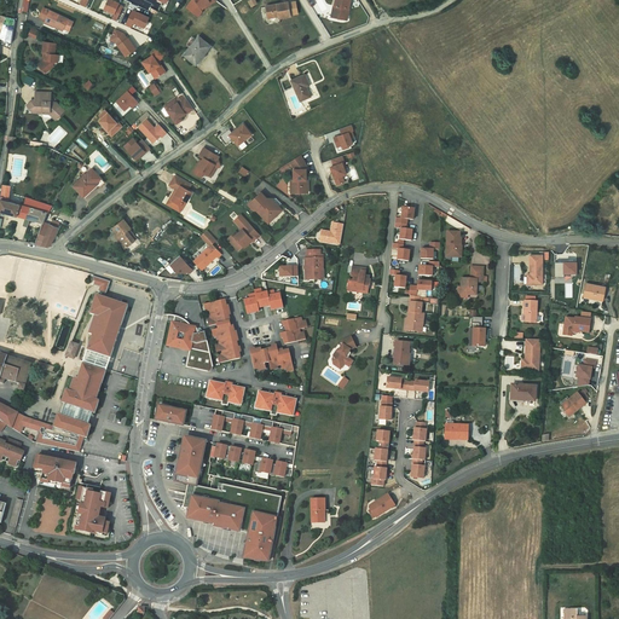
[(119,4),(110,0),(108,0),(104,10),(114,15),(111,19),(116,22),(123,7),(119,5),(119,4)]
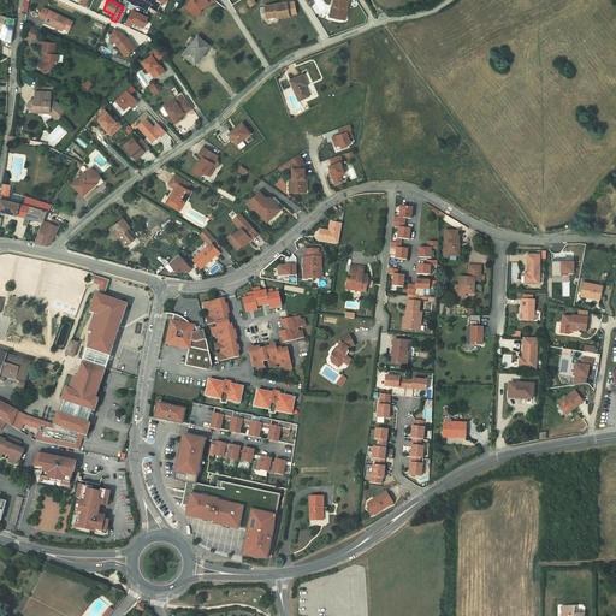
[(190,0),(185,7),(195,13),(200,7),(208,1),(209,4),(215,0),(214,0),(190,0)]
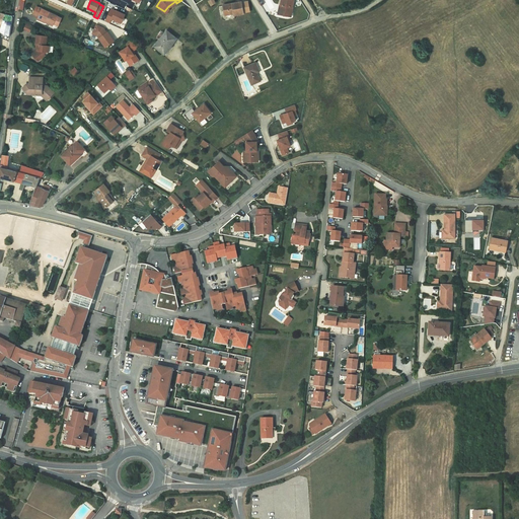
[(293,0),(281,0),(281,5),(282,5),(280,14),(288,16),(289,12),(291,13),(292,8),(291,8),(292,7),(293,0)]
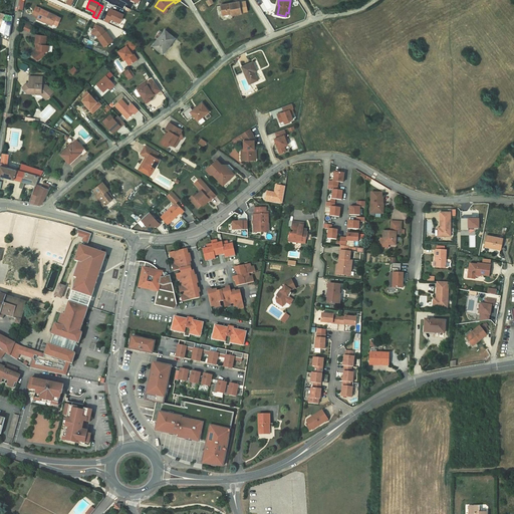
[(167,6),(163,11),(165,13),(168,9),(167,8),(175,3),(174,1),(167,6)]
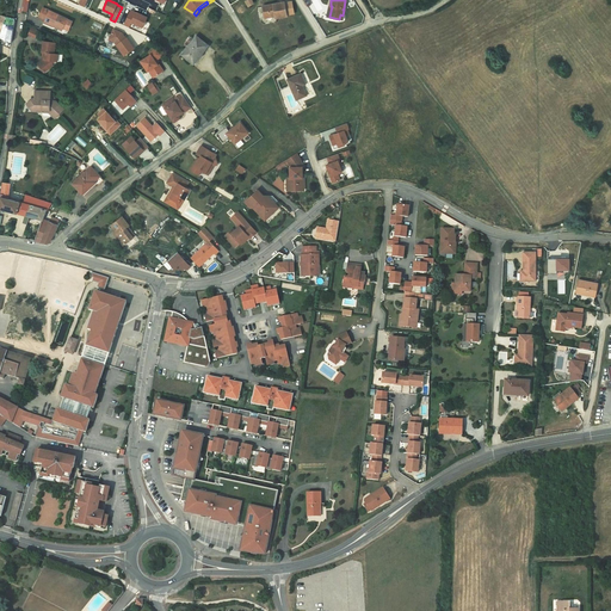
[(263,6),(265,18),(276,16),(276,18),(287,16),(287,14),(284,4),(284,2),(263,6)]
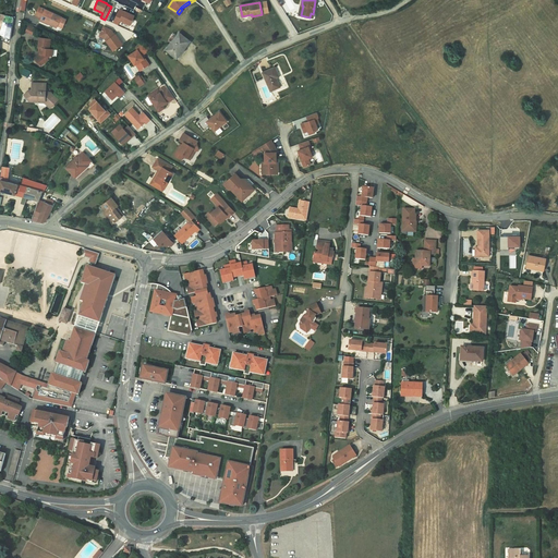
[(41,19),(40,21),(49,24),(49,23),(57,26),(58,26),(62,28),(67,20),(39,7),(35,16),(41,19)]
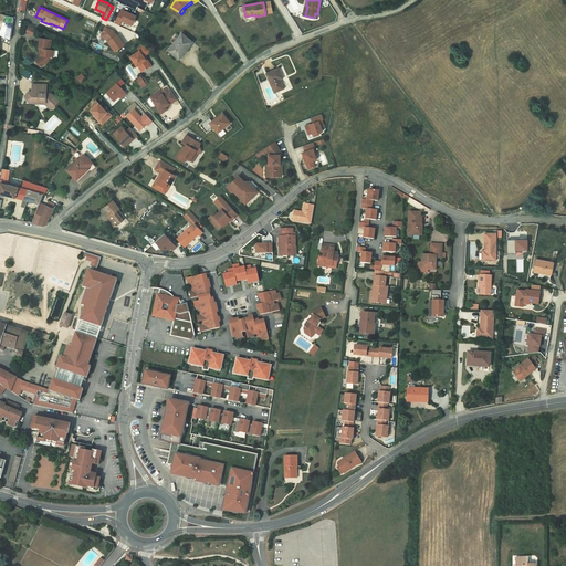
[(125,12),(121,10),(114,23),(119,25),(122,21),(132,25),(136,17),(126,12),(125,12)]
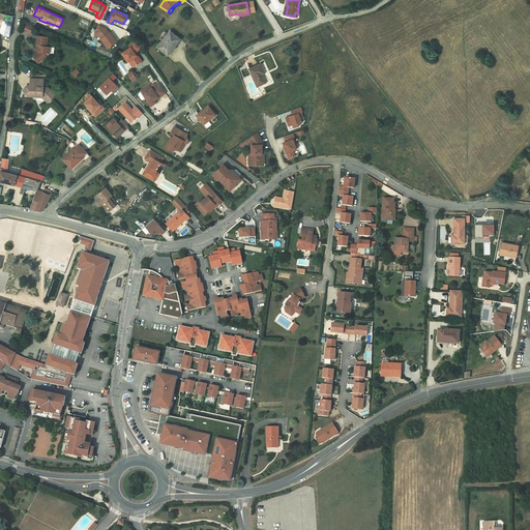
[(8,37),(12,17),(5,15),(1,13),(0,15),(0,26),(2,27),(0,33),(8,37)]
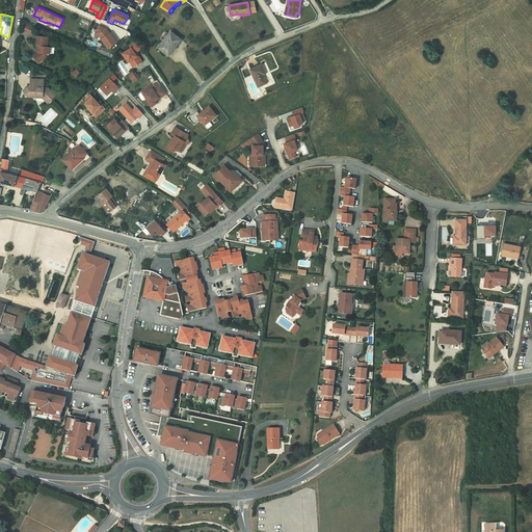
[(106,28),(99,25),(95,34),(99,36),(108,48),(116,42),(110,32),(109,33),(107,30),(106,31),(105,29),(106,28)]
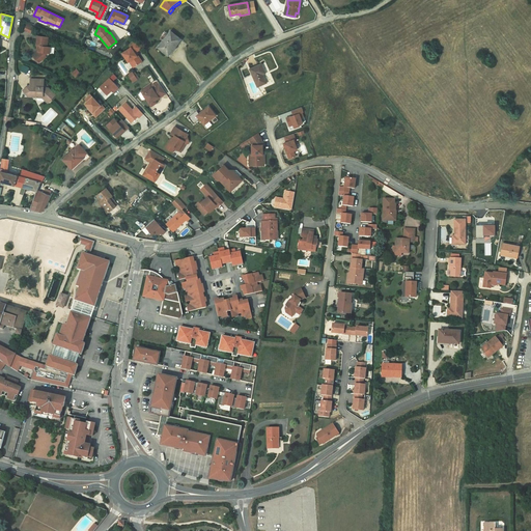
[(168,55),(180,39),(170,31),(159,48),(168,55)]
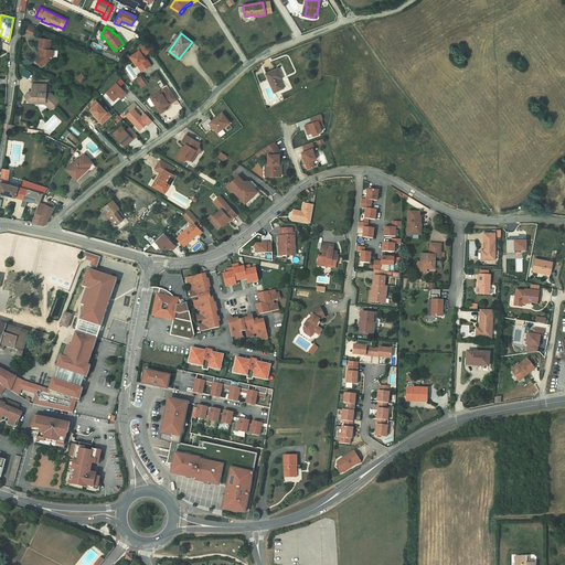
[(49,59),(51,56),(53,56),(54,50),(50,50),(52,40),(40,38),(39,49),(40,49),(41,49),(40,54),(39,56),(34,59),(41,67),(50,61),(49,59)]
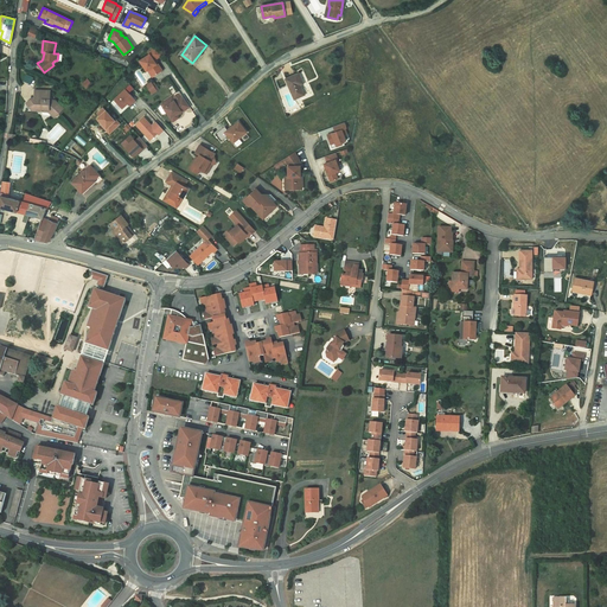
[(163,56),(157,48),(148,52),(149,55),(140,61),(147,71),(148,70),(153,77),(163,70),(158,63),(157,64),(154,61),(155,59),(163,56)]
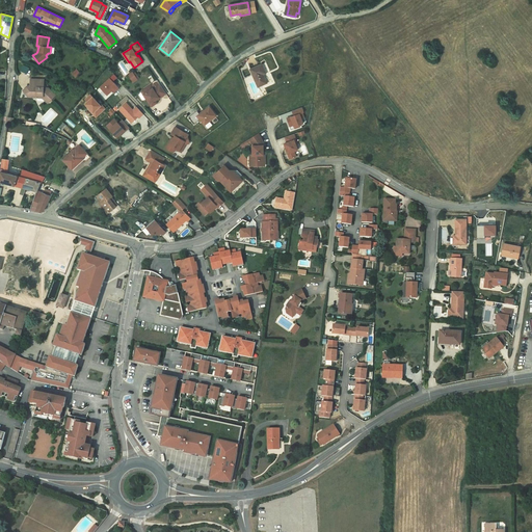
[(258,87),(267,83),(263,74),(266,73),(262,64),(250,70),(258,87)]
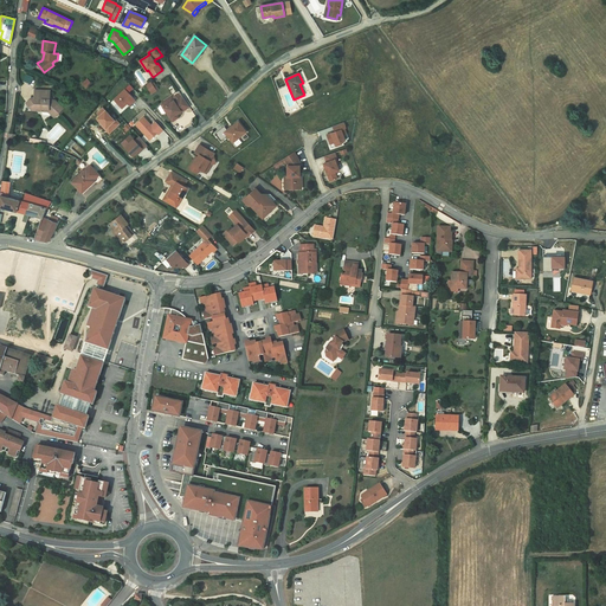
[(153,83),(153,84),(154,86),(149,90),(152,94),(159,89),(154,83),(153,83)]
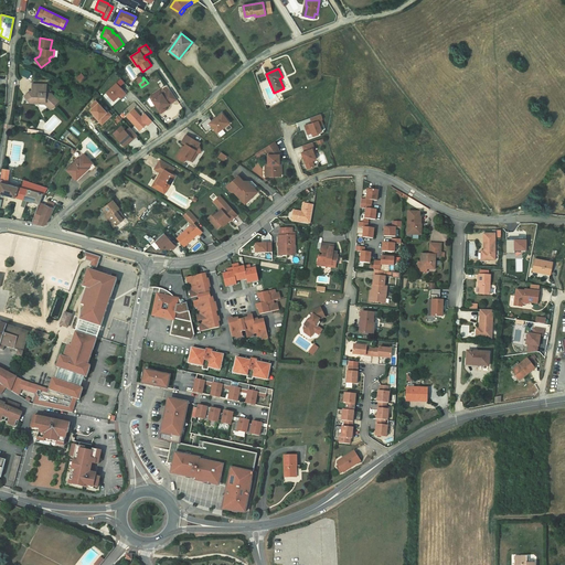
[(114,100),(118,95),(120,97),(126,92),(117,82),(106,92),(114,100)]
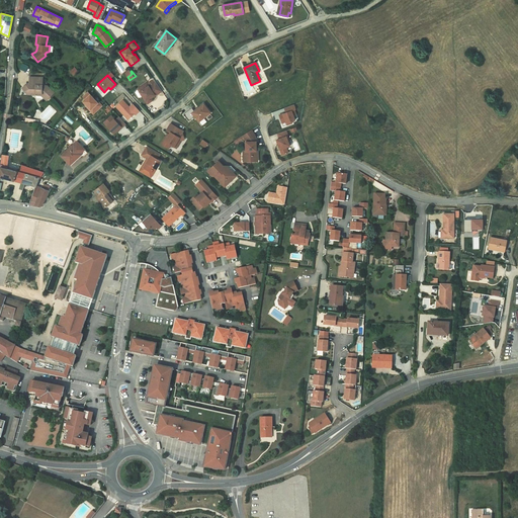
[(42,78),(29,77),(29,82),(30,83),(28,86),(27,84),(22,88),(27,94),(29,94),(31,93),(35,93),(35,95),(36,97),(38,98),(45,99),(46,99),(49,99),(55,92),(48,86),(45,88),(42,86),(42,78)]
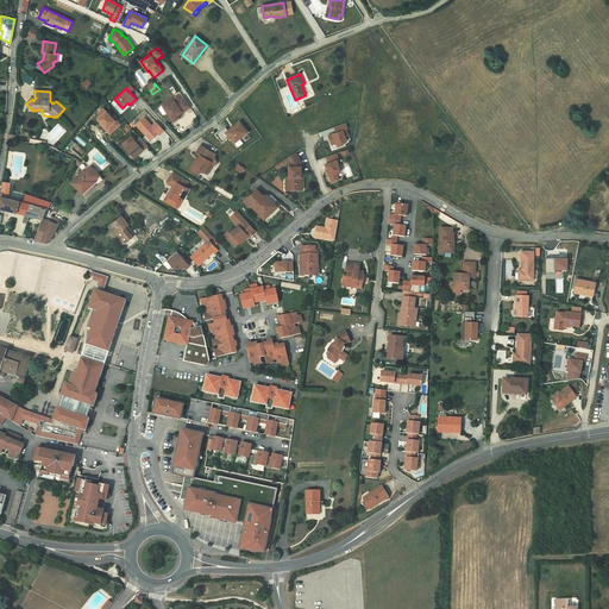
[(190,107),(183,96),(175,102),(173,98),(165,102),(168,106),(164,108),(174,121),(180,118),(177,115),(177,114),(180,113),(181,114),(190,107)]
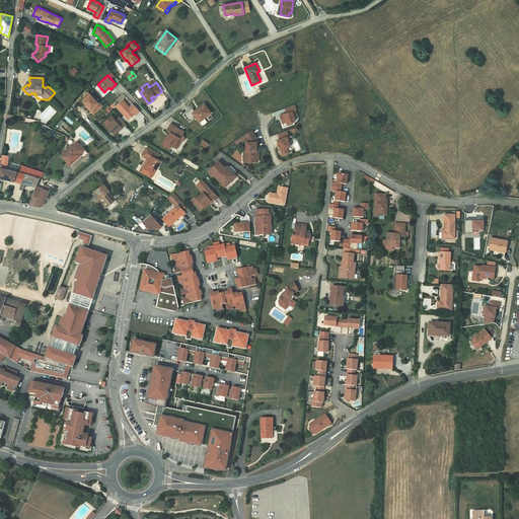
[(93,115),(102,106),(99,103),(98,103),(88,92),(83,97),(85,100),(82,102),(93,115)]
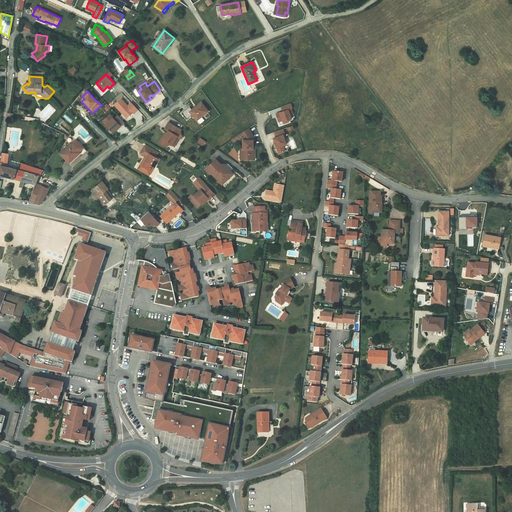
[(121,99),(115,104),(127,117),(133,111),(134,112),(138,109),(131,102),(128,105),(121,99)]
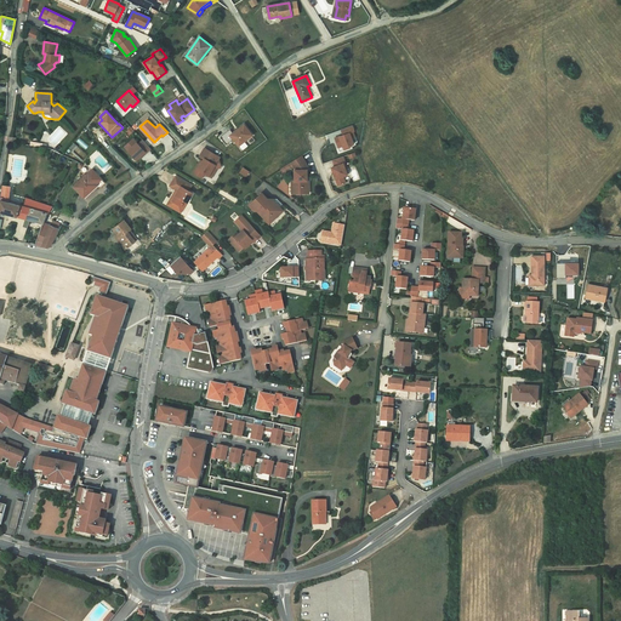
[(231,130),(221,137),(227,146),(234,140),(239,146),(252,135),(244,125),(233,134),(231,130)]
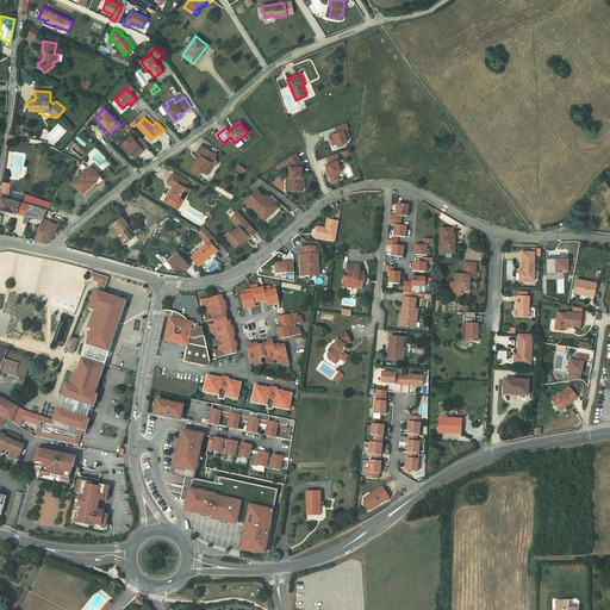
[(347,123),(335,128),(337,132),(329,136),(332,144),(337,143),(338,147),(344,145),(343,143),(348,142),(346,136),(349,135),(347,129),(348,129),(347,123)]
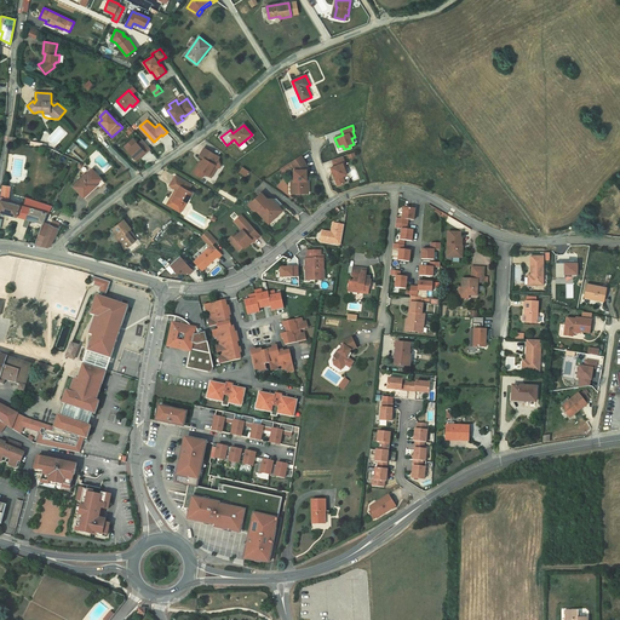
[(133,138),(127,143),(132,147),(128,150),(137,159),(145,150),(147,151),(151,148),(143,139),(138,143),(133,138)]
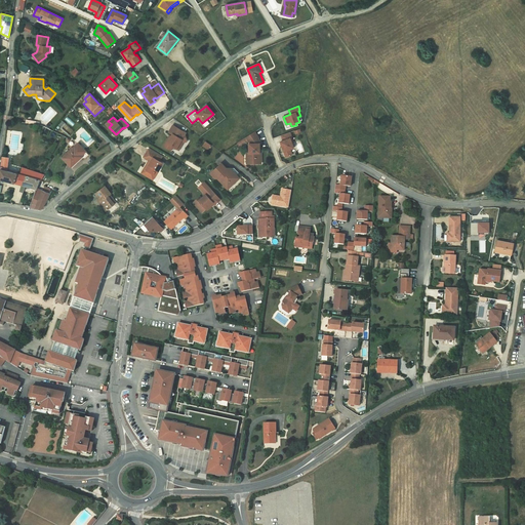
[(186,133),(173,125),(169,132),(172,134),(171,136),(170,139),(168,138),(164,146),(171,150),(173,147),(176,149),(182,139),(186,138),(185,134),(186,133)]
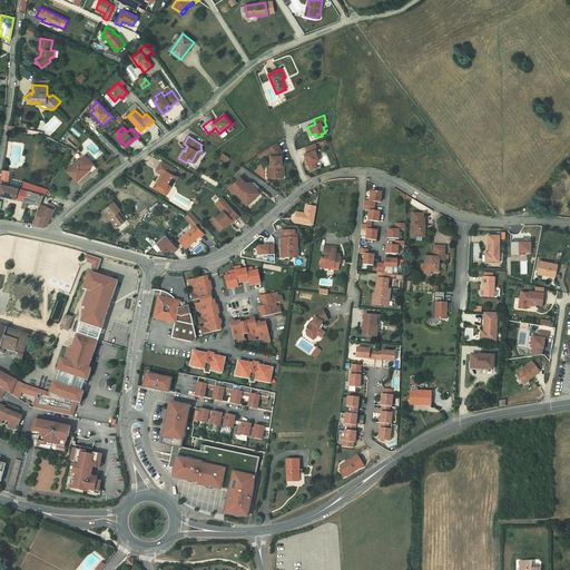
[(278,177),(277,170),(283,170),(283,166),(282,166),(282,156),(284,155),(276,143),(267,149),(272,156),(271,156),(271,166),(271,170),(267,172),(268,178),(278,177)]
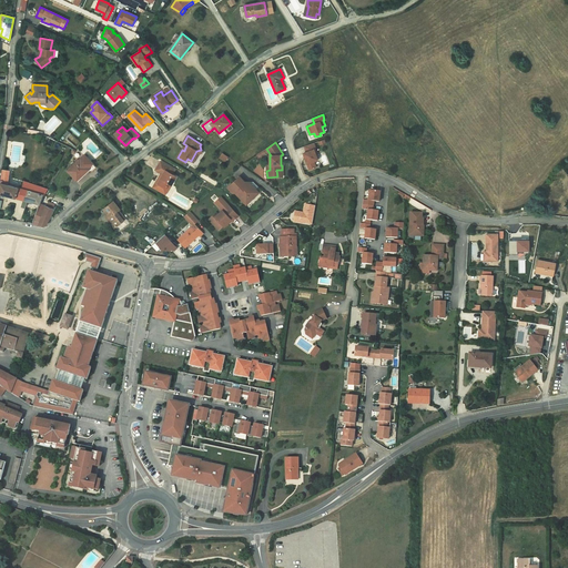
[(314,143),(305,146),(306,152),(304,153),(305,158),(310,170),(316,168),(314,162),(317,160),(316,154),(314,150),(316,149),(314,143)]
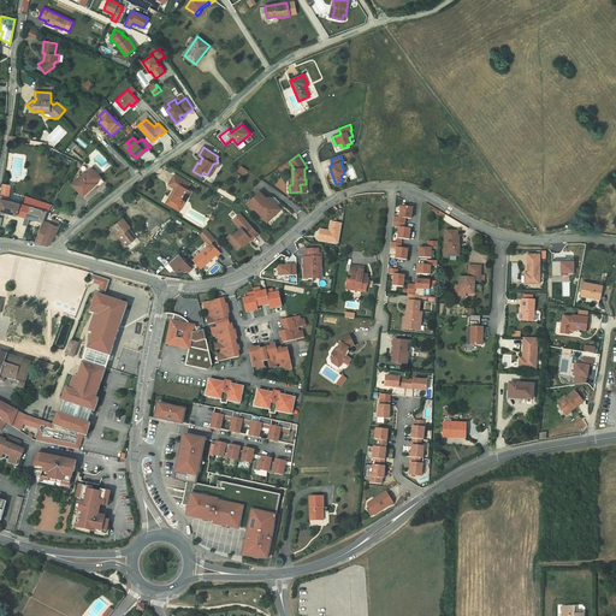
[(219,166),(218,163),(213,164),(207,175),(211,176),(215,166),(219,166)]
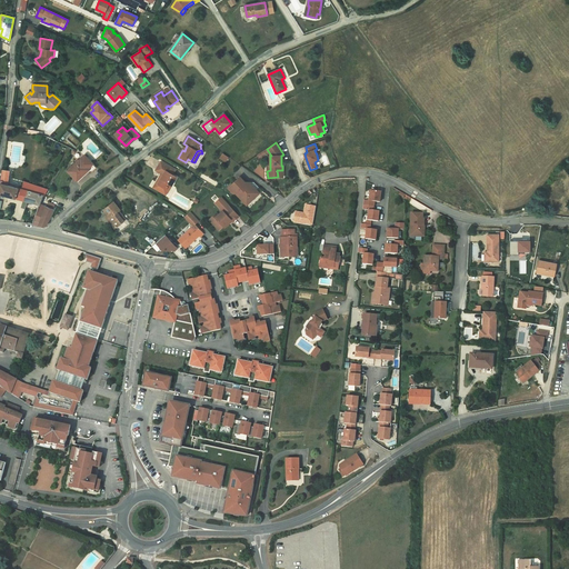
[(68,171),(77,181),(89,170),(91,172),(97,168),(85,155),(68,171)]
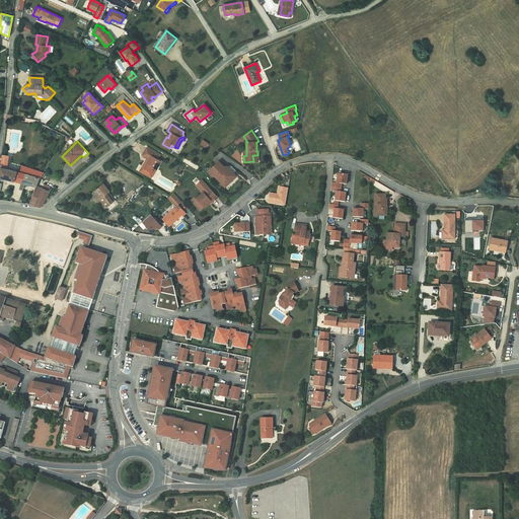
[(152,172),(154,167),(156,169),(157,169),(161,161),(157,159),(160,155),(147,148),(142,155),(147,158),(149,159),(147,163),(145,162),(140,171),(148,176),(151,171),(152,172)]
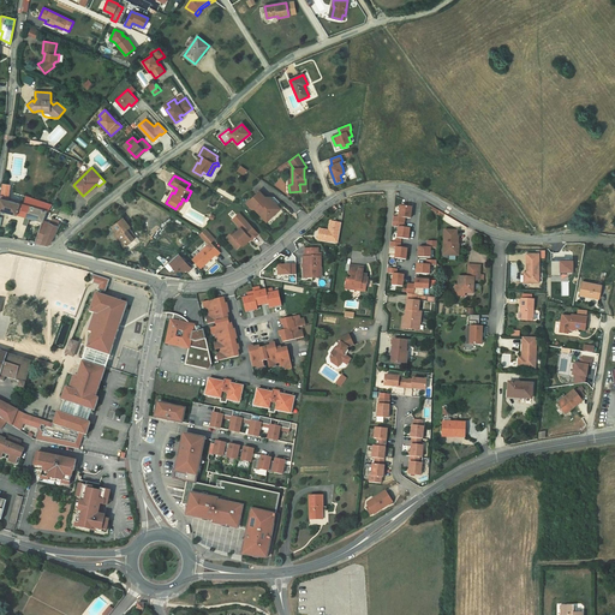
[(30,207),(47,210),(47,212),(48,212),(53,204),(25,196),(23,204),(13,202),(13,199),(11,198),(10,201),(9,201),(11,184),(3,183),(1,198),(0,201),(0,209),(27,218),(30,207)]
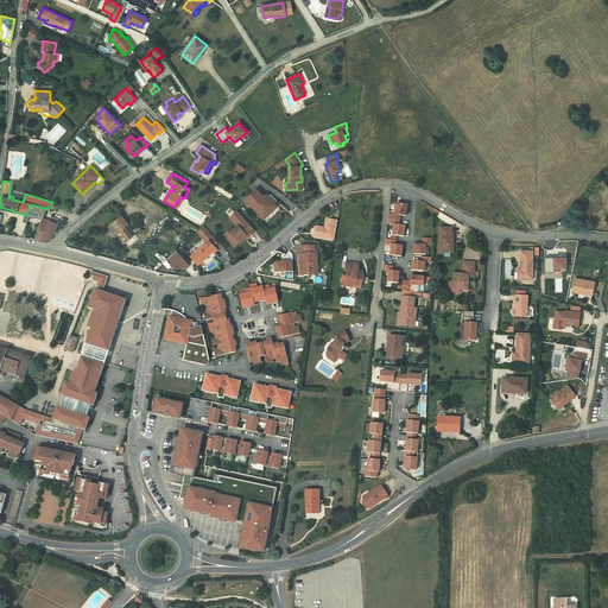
[(607,190),(601,181),(597,183),(605,194),(607,190)]
